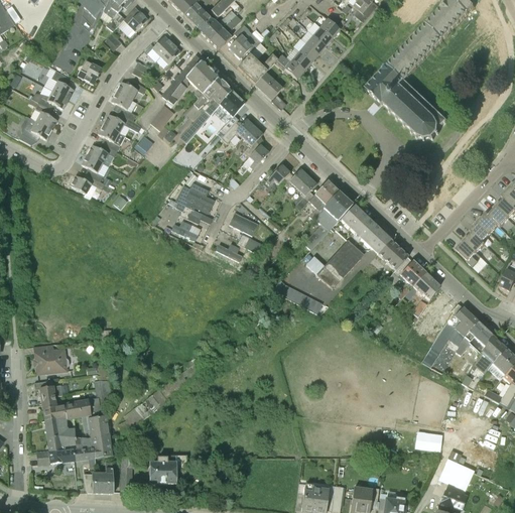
[(0,33),(16,23),(1,0),(0,0),(0,33)]
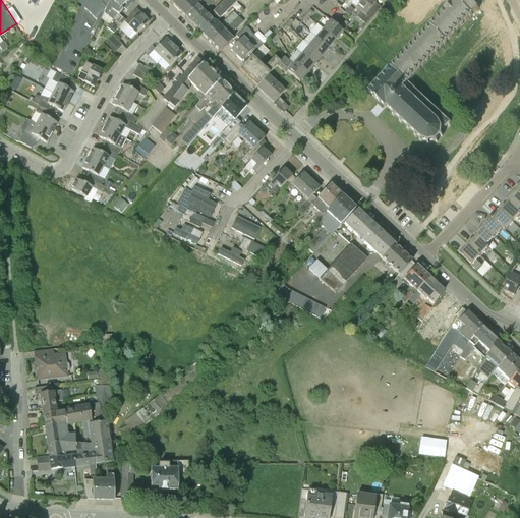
[(79,0),(98,17),(102,10),(104,11),(105,10),(106,11),(111,0),(79,0)]
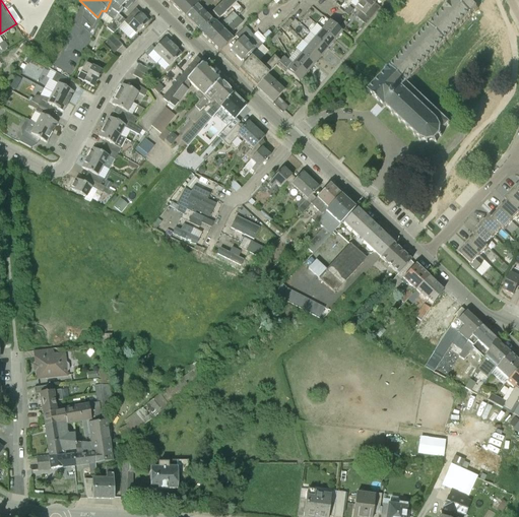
[(125,5),(128,7),(135,0),(111,0),(106,11),(114,17),(108,25),(115,30),(126,17),(120,11),(125,5)]
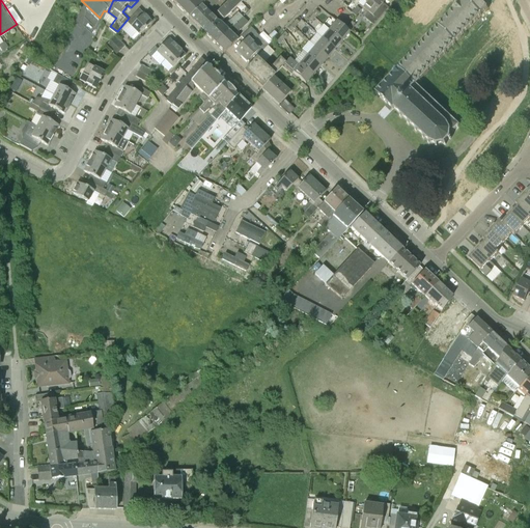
[(176,0),(175,1),(190,16),(205,0),(176,0)]
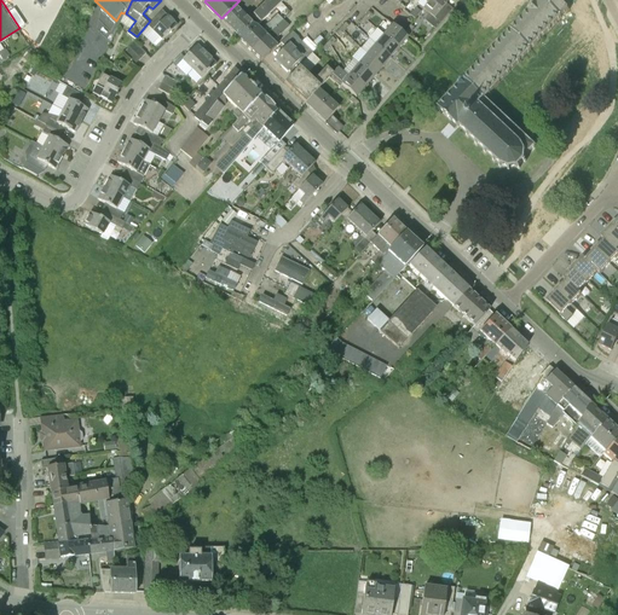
[(240,0),(221,18),(240,36),(254,22),(243,11),(253,1),(254,0),(240,0)]
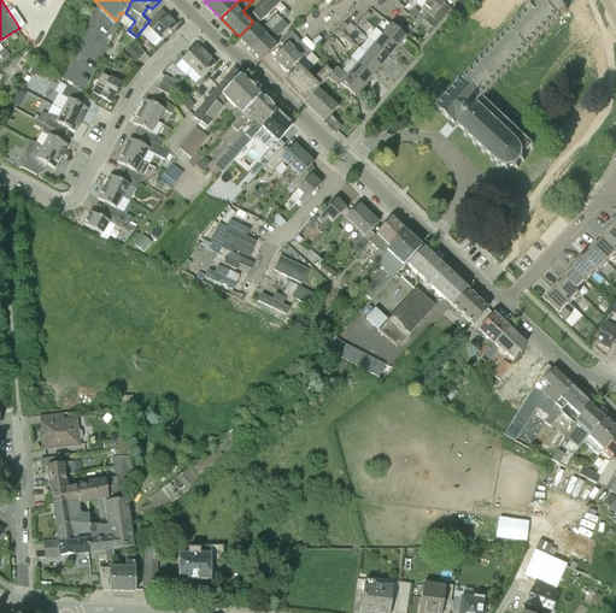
[(264,0),(253,11),(262,19),(281,0),(264,0)]
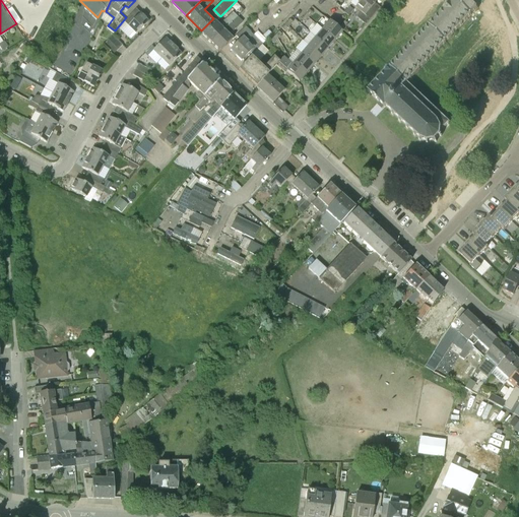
[(362,9),(358,14),(367,22),(381,5),(375,0),(360,0),(355,5),(362,9)]
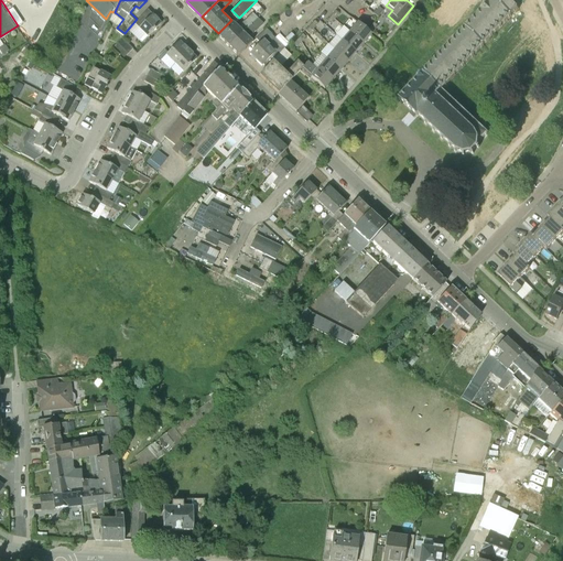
[(490,0),(469,23),(401,97),(415,110),(419,114),(420,111),(428,119),(425,120),(426,121),(429,120),(435,127),(434,128),(435,129),(436,128),(443,133),(442,136),(443,137),(445,135),(452,141),(450,143),(451,144),(453,142),(457,147),(455,149),(457,150),(458,148),(464,150),(464,152),(465,153),(466,151),(472,150),(473,151),(474,151),(473,149),(477,144),(479,146),(480,143),(478,142),(479,137),(486,136),(489,131),(480,123),(482,122),(480,122),(475,118),(476,117),(475,117),(474,117),(467,110),(468,110),(467,109),(466,110),(459,103),(459,101),(458,103),(451,96),(452,95),(451,94),(450,95),(443,87),(518,7),(510,0),(490,0)]
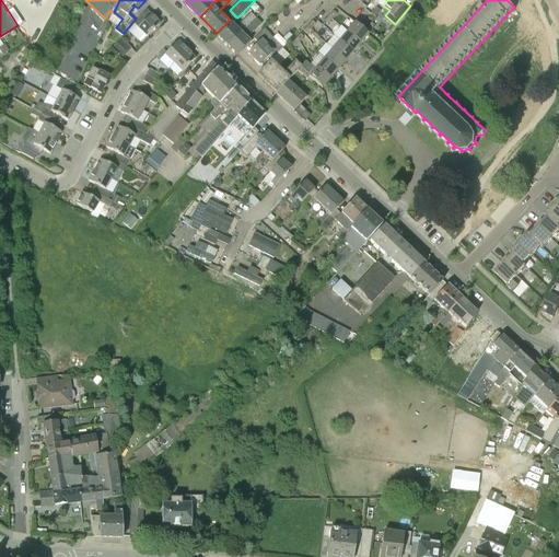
[(376,14),(381,8),(376,4),(372,11),(376,14)]
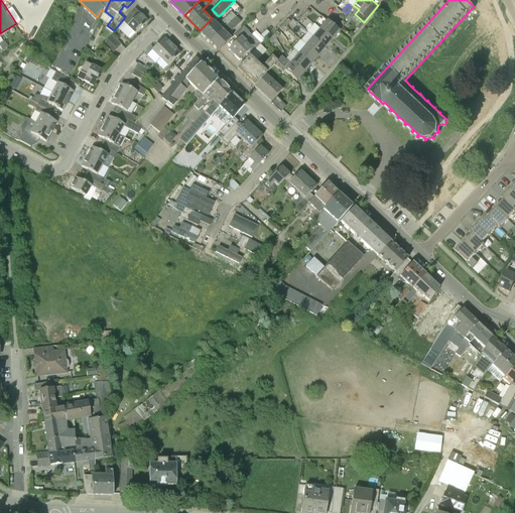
[(218,23),(212,18),(200,30),(210,40),(237,14),(232,9),(218,23)]
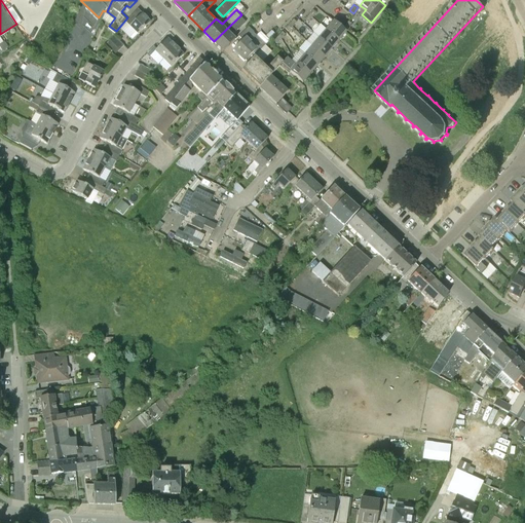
[(130,24),(132,25),(139,32),(151,20),(143,11),(130,24)]
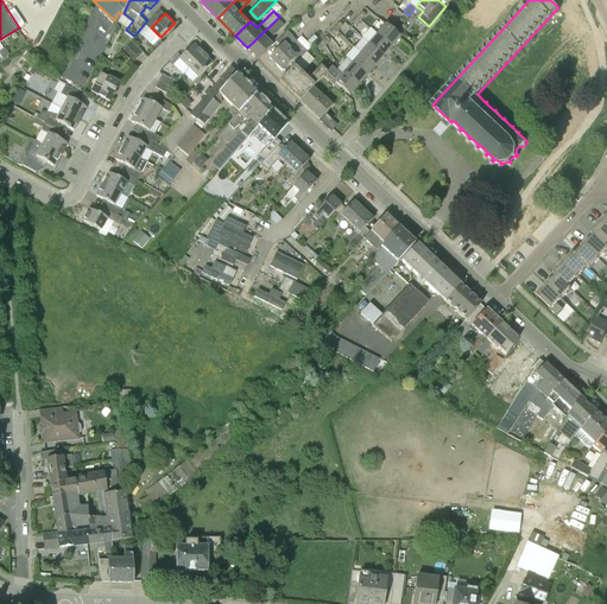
[(279,17),(247,48),(258,57),(273,42),(270,38),(285,23),(279,17)]
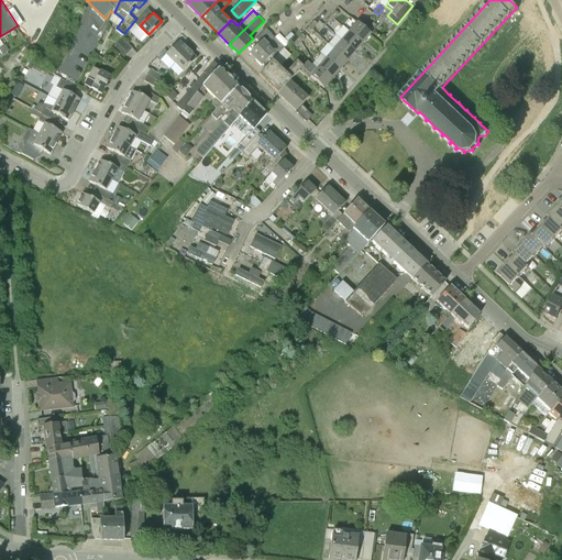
[(350,30),(364,41),(372,32),(357,20),(350,30)]
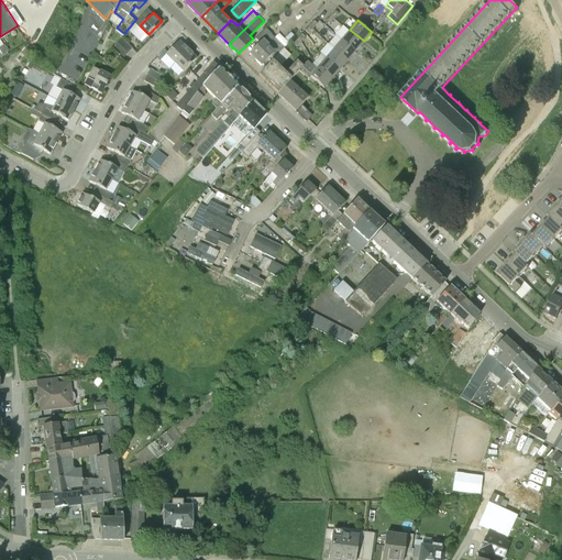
[(368,26),(373,30),(378,23),(374,20),(368,26)]
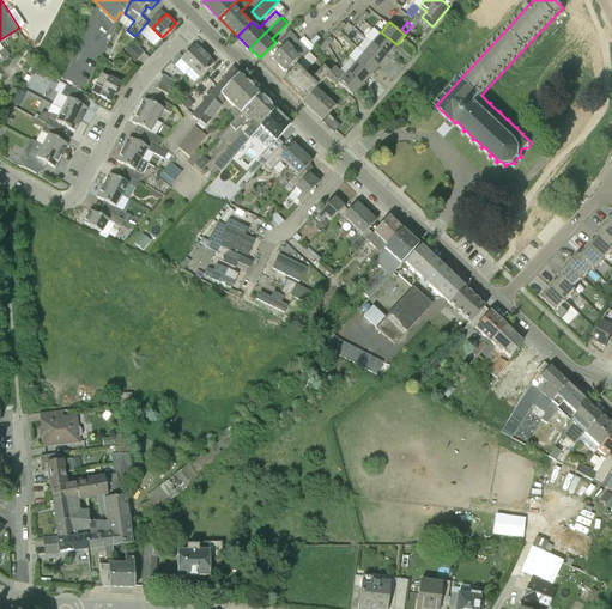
[(291,28),(279,40),(284,44),(273,56),(285,68),(301,53),(290,42),(298,35),(291,28)]
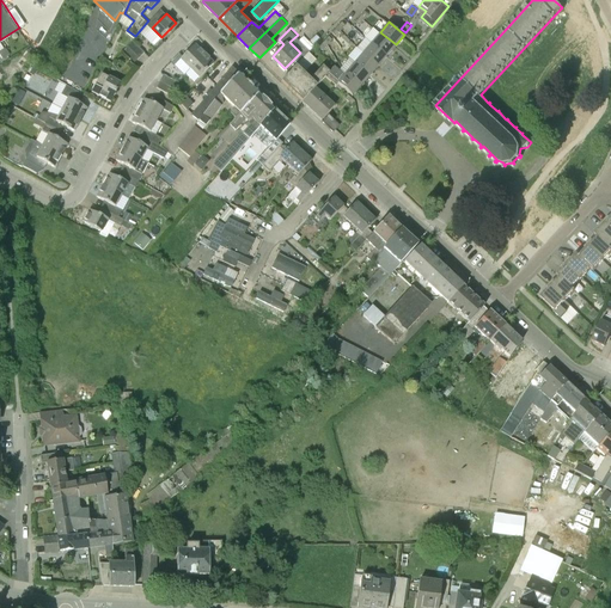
[(372,42),(388,54),(396,44),(380,32),(372,42)]
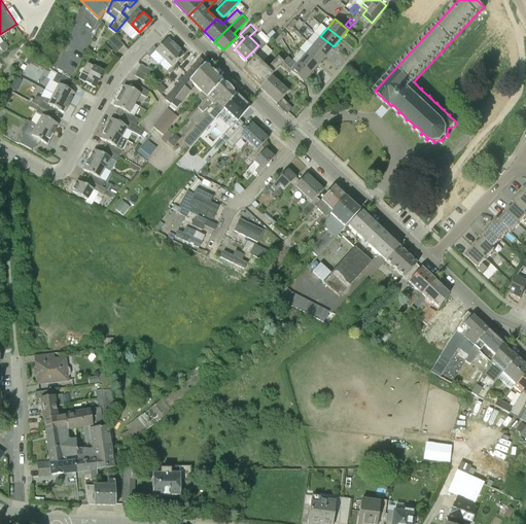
[(110,37),(120,47),(125,43),(114,33),(110,37)]
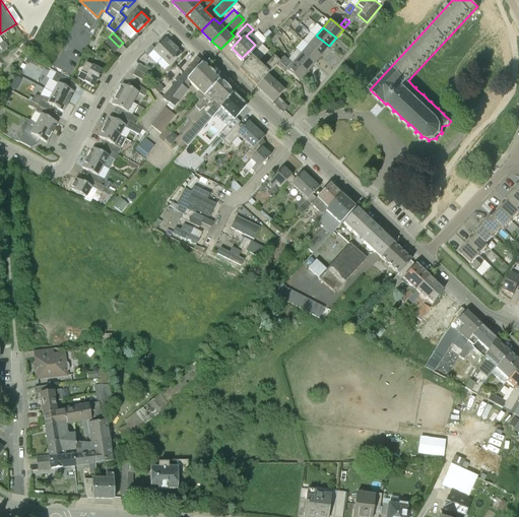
[(153,49),(163,57),(175,44),(167,36),(155,47),(153,49)]
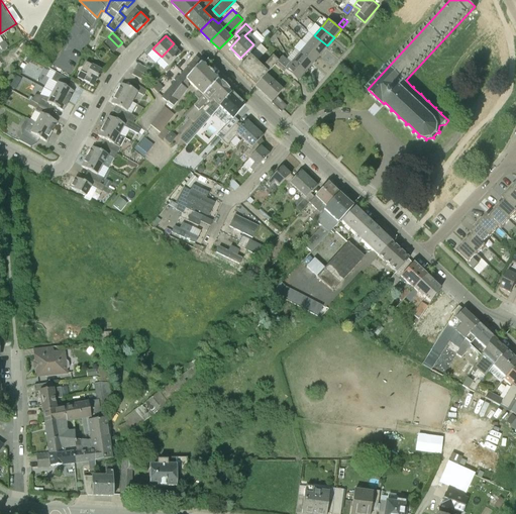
[(307,42),(320,54),(327,45),(314,35),(307,42)]
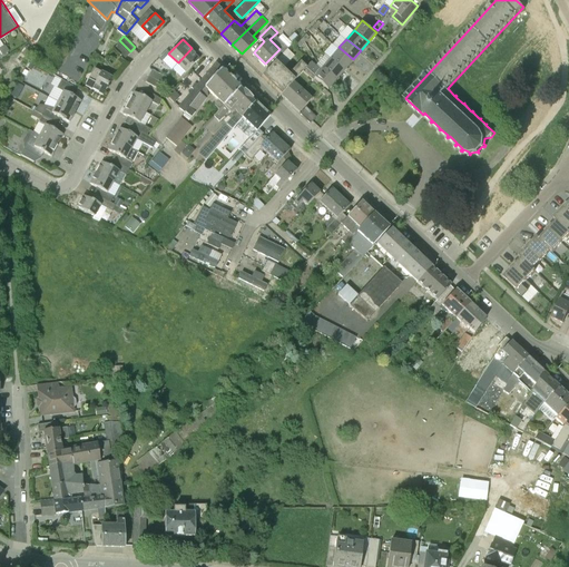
[(119,40),(115,46),(126,57),(130,51),(119,40)]
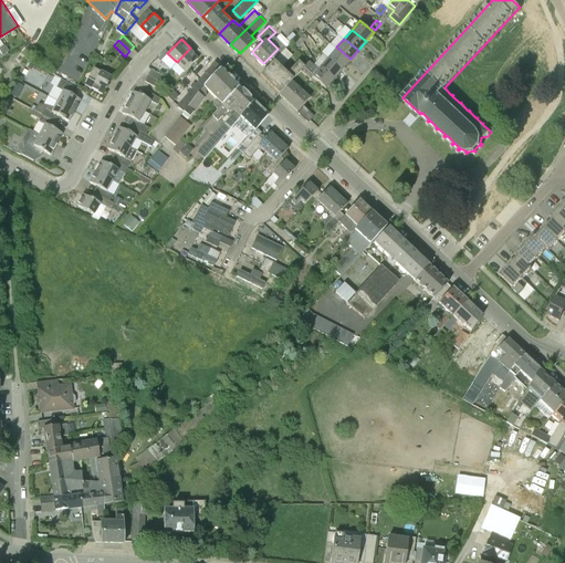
[(7,41),(0,45),(0,47),(3,52),(10,48),(7,41)]
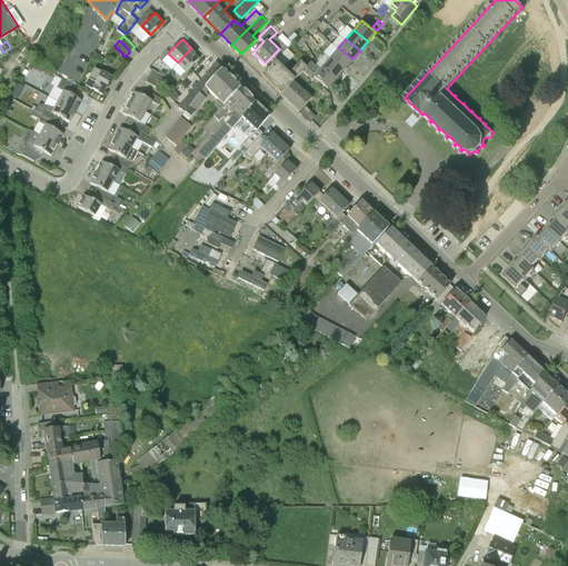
[(21,50),(27,55),(32,49),(27,43),(21,50)]
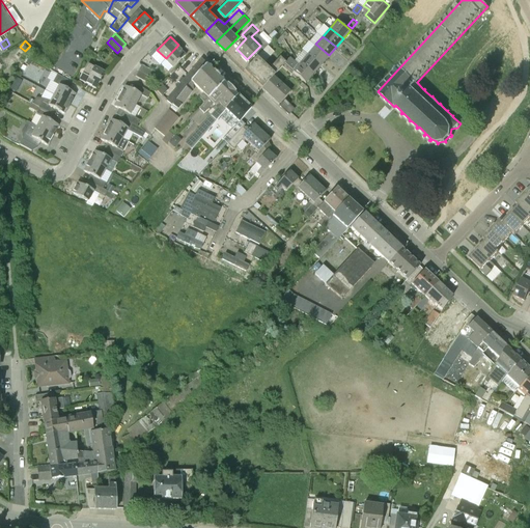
[(274,74),(283,64),(286,60),(281,55),(272,64),(271,67),(265,61),(275,50),(270,44),(245,70),(262,86),(274,74)]
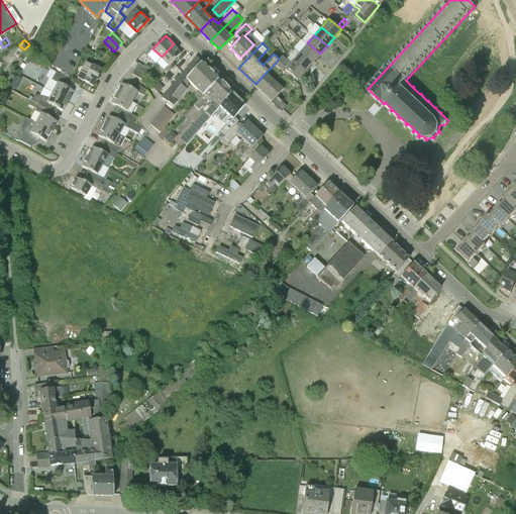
[(309,59),(313,63),(320,54),(307,42),(301,50),(309,59)]
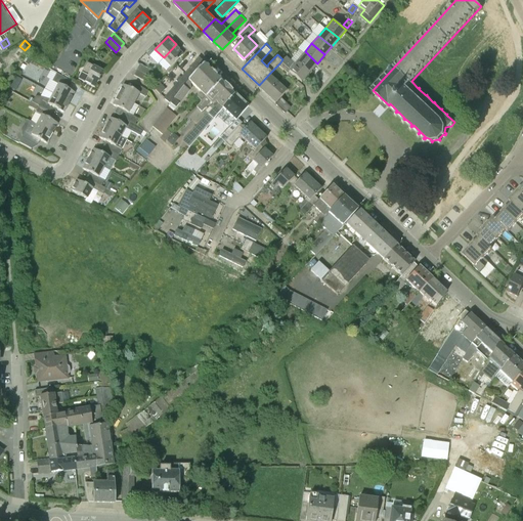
[(149,54),(155,49),(157,47),(154,44),(147,51),(149,54)]
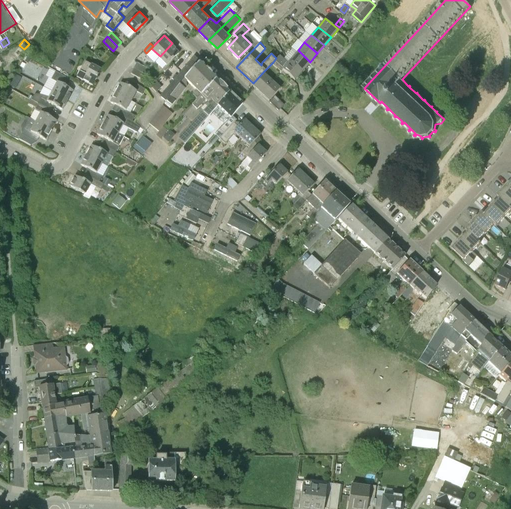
[(172,43),(160,56),(167,63),(180,51),(172,43)]
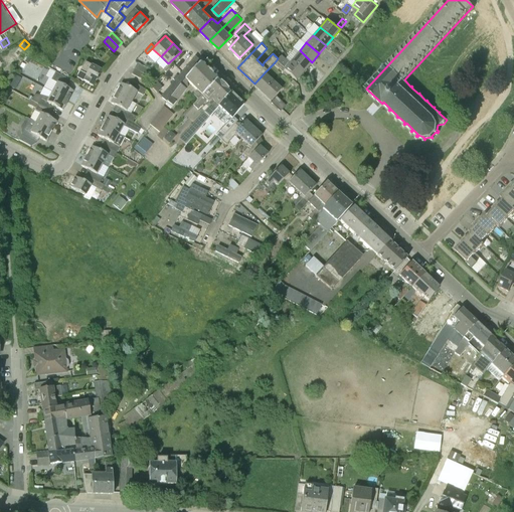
[(96,51),(88,45),(82,51),(93,54),(96,51)]
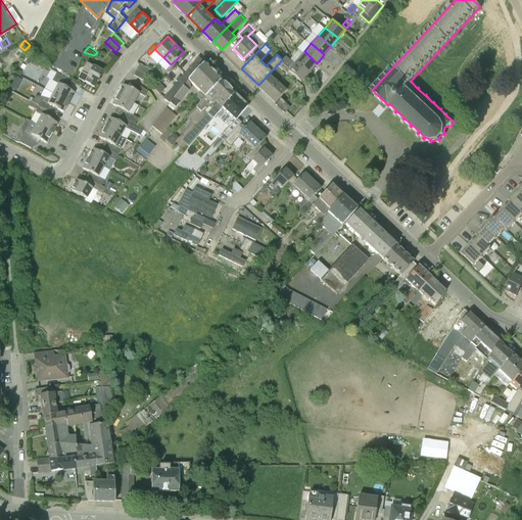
[(297,59),(310,71),(317,63),(313,59),(304,51),(297,59)]
